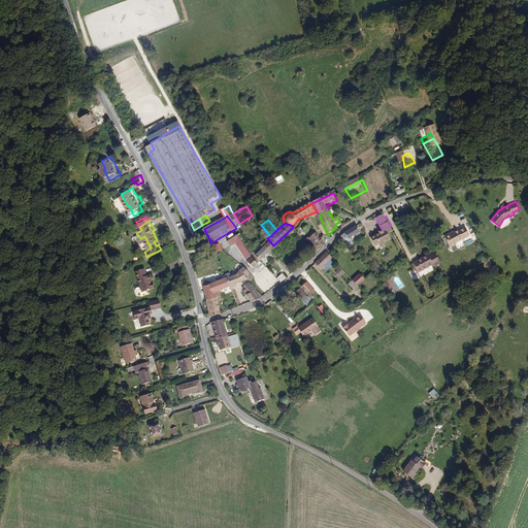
[(392,239),(397,236),(391,225),(382,229),(386,236),(388,241),(392,239)]
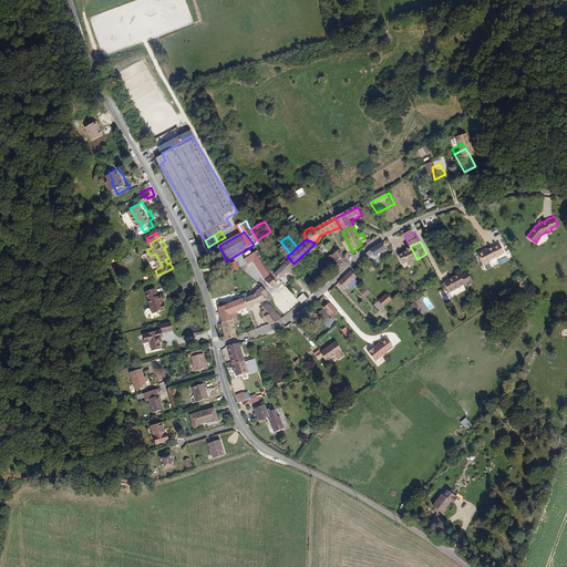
[(371,259),(389,251),(385,244),(369,250),(366,254),(371,259)]
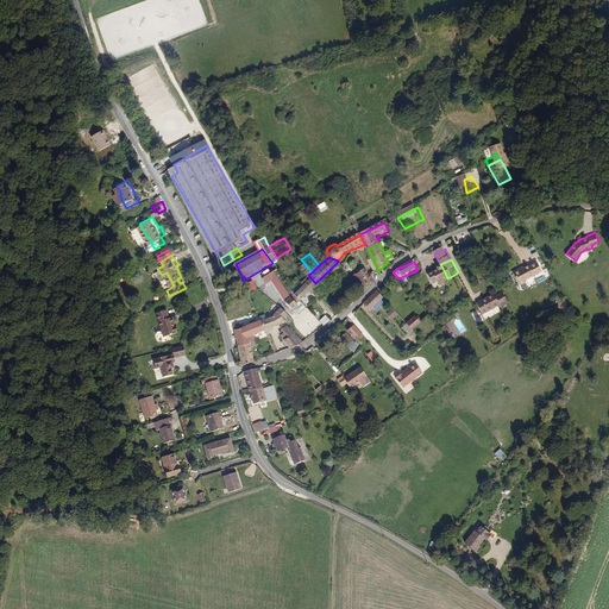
[(526,280),(542,270),(538,262),(529,267),(528,265),(525,268),(520,270),(520,269),(513,272),(520,284),(522,284),(526,282),(526,280)]
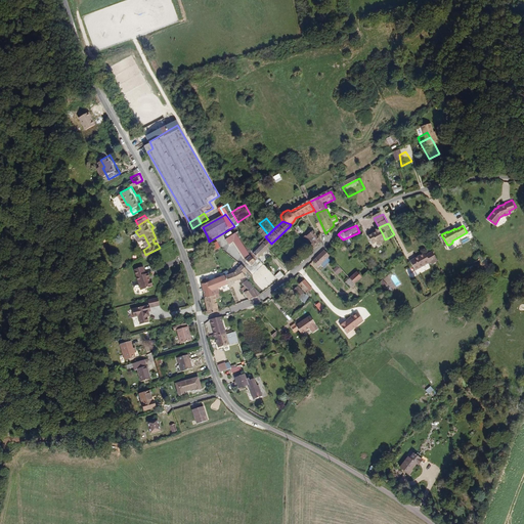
[(250,252),(253,249),(241,228),(237,230),(250,252)]
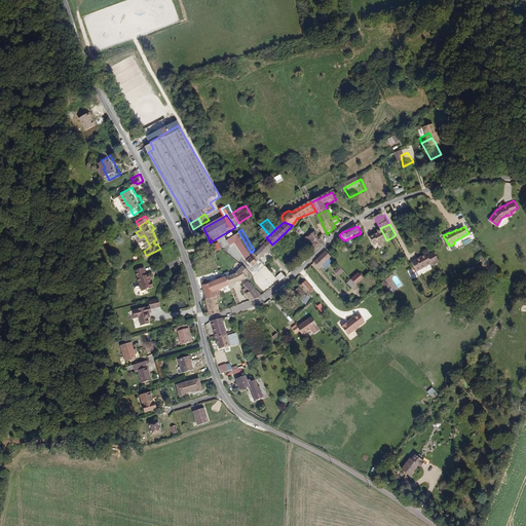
[(232,243),(237,239),(247,256),(251,253),(238,231),(229,237),(232,243)]
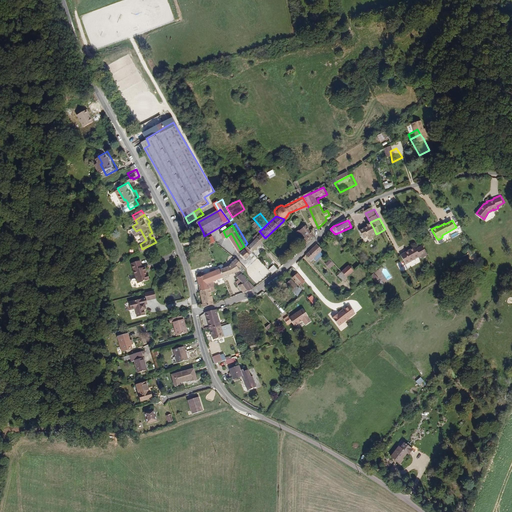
[(318,237),(316,235),(308,225),(302,230),(304,233),(301,235),(307,243),(312,239),(314,240),(318,237)]
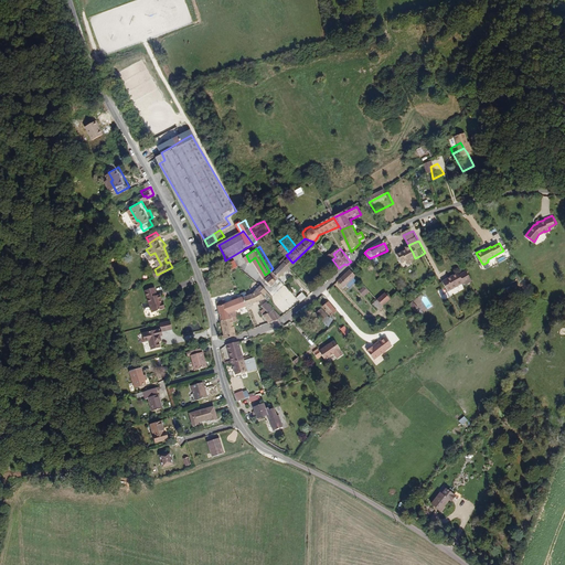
[(295,265),(292,263),(286,255),(284,253),(277,259),(279,262),(273,268),(275,272),(278,275),(289,266),(291,268),(295,265)]
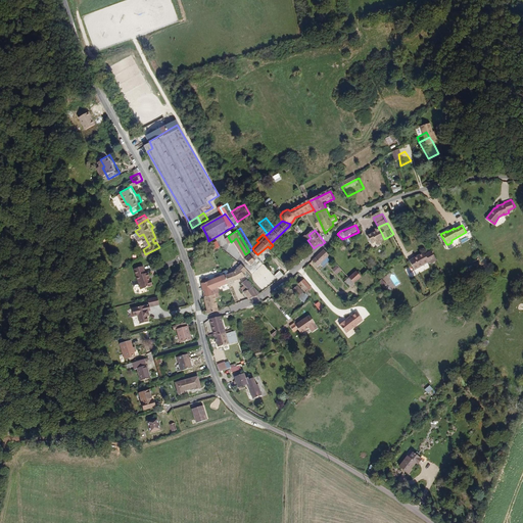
[(388,237),(384,239),(382,234),(379,236),(380,237),(372,241),(376,249),(379,247),(381,249),(383,250),(385,248),(386,247),(385,246),(391,242),(388,237)]
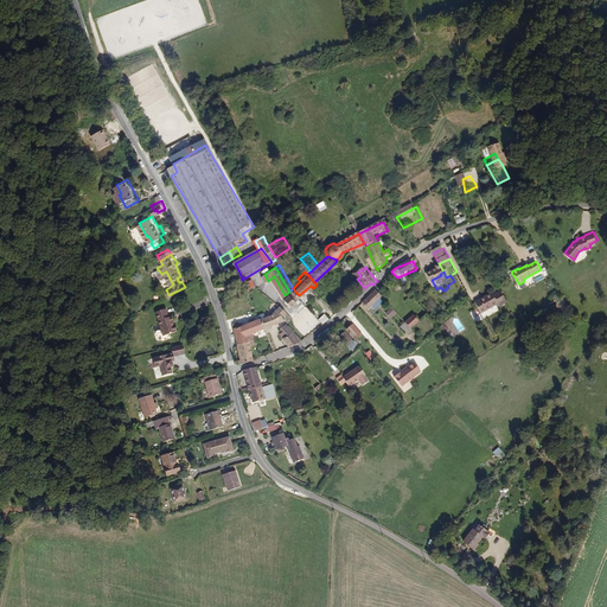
[(249,292),(259,287),(255,280),(246,286),(249,292)]
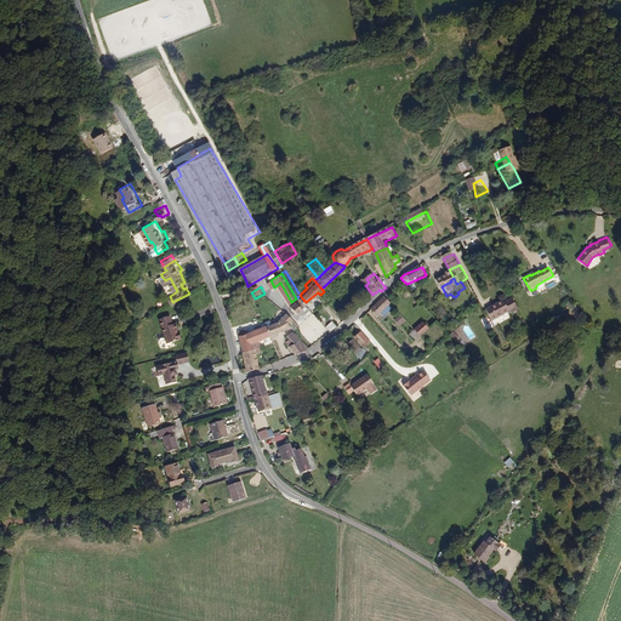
[(380,315),(393,305),(387,296),(374,309),(380,315)]
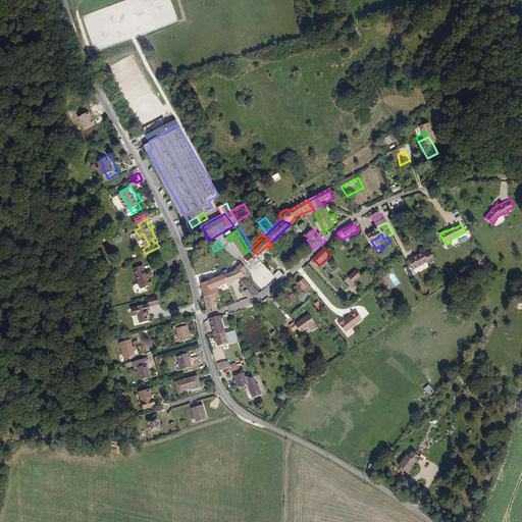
[(252,263),(259,256),(257,254),(254,251),(251,254),(249,251),(245,254),(248,259),(252,263)]
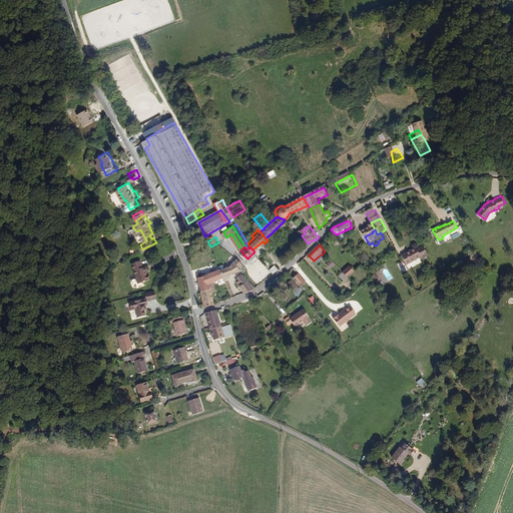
[(423,261),(430,257),(425,247),(419,251),(418,248),(403,257),(408,267),(422,259),(423,261)]
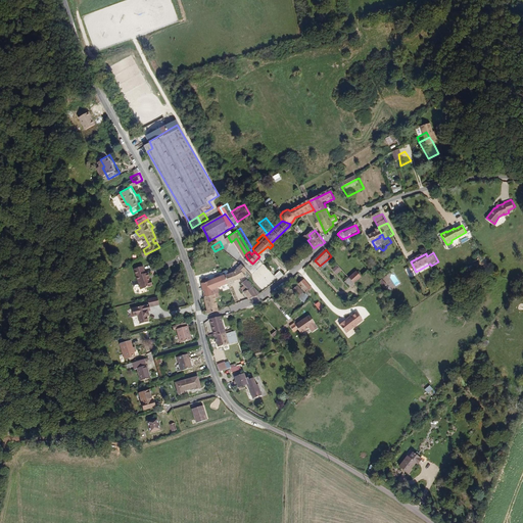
[(240,259),(231,269),(228,270),(224,273),(228,281),(245,273),(244,270),(247,268),(240,259)]
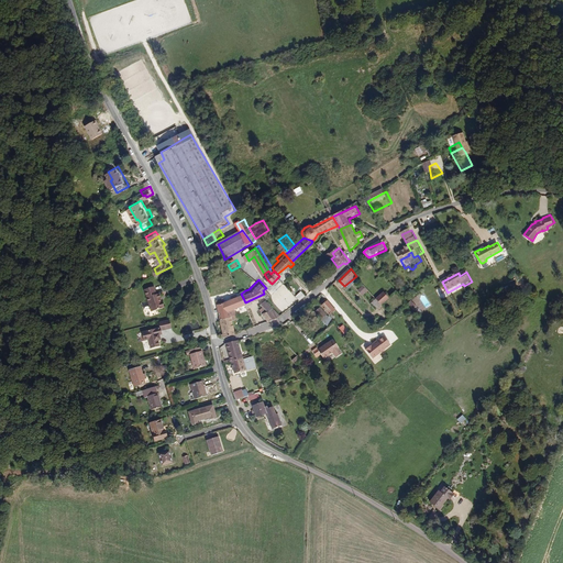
[(157,290),(154,290),(152,283),(142,286),(148,309),(162,305),(161,298),(158,298),(157,295),(158,295),(157,290)]
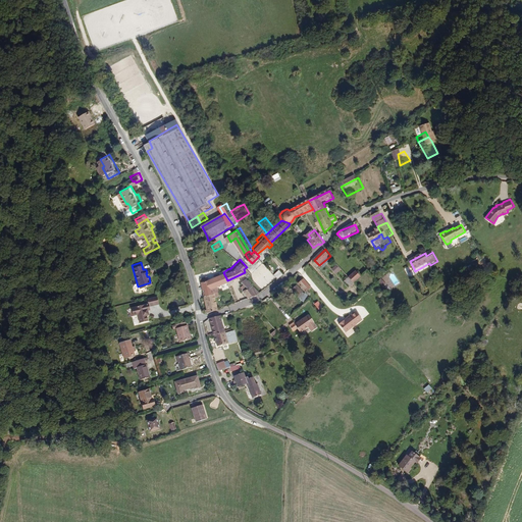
[(331,269),(336,274),(342,269),(336,264),(331,269)]
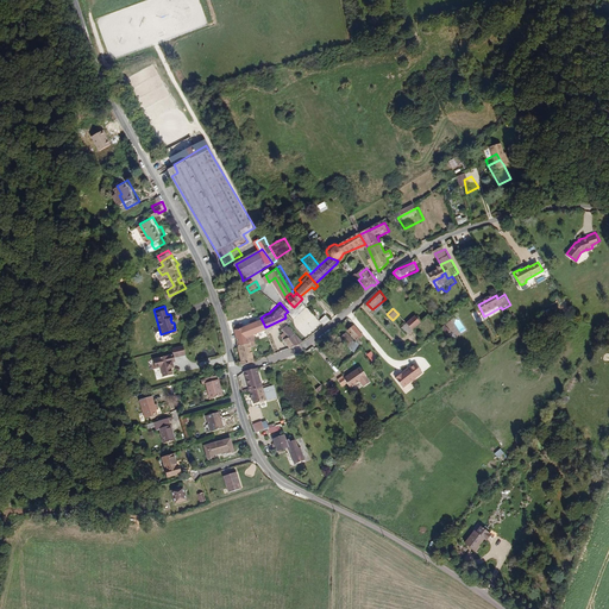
[(477,324),(483,320),(478,309),(471,313),(477,324)]
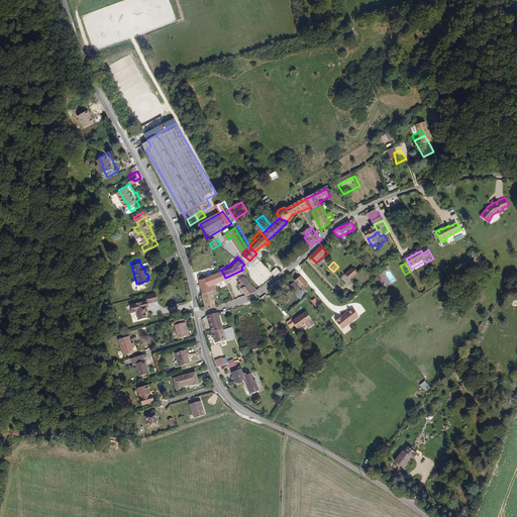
[(283,272),(279,267),(272,272),(277,277),(283,272)]
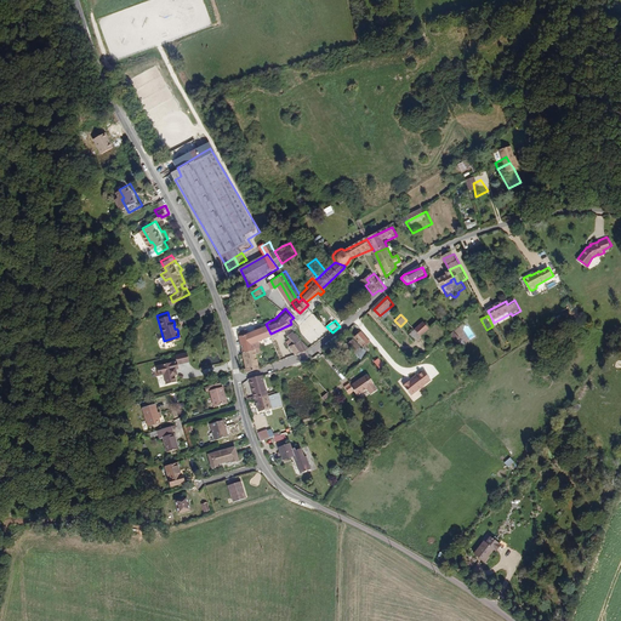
[(463,343),(476,336),(467,323),(455,329),(463,343)]
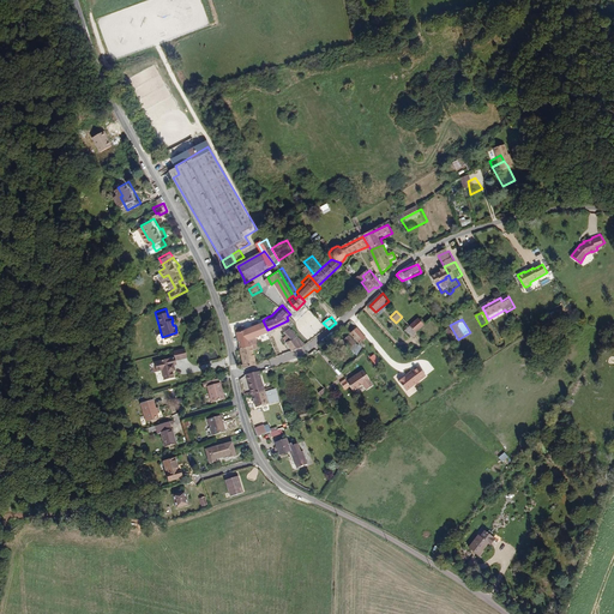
[(235,330),(239,348),(257,343),(256,336),(268,330),(263,320),(247,327),(241,329),(241,325),(235,326),(235,330)]
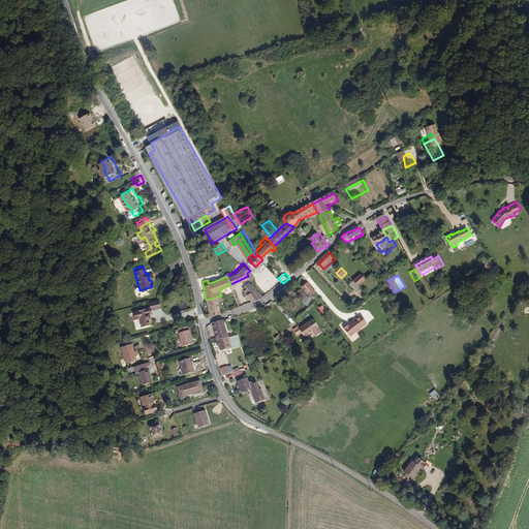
[(361,289),(368,283),(362,276),(354,281),(361,289)]
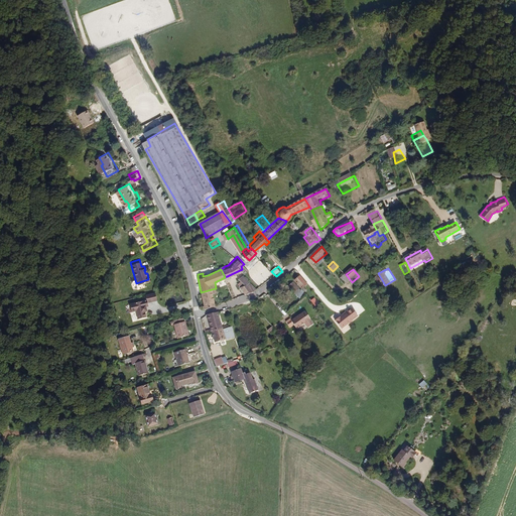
[(255,292),(259,289),(249,278),(242,284),(244,286),(241,288),(246,295),(255,292)]
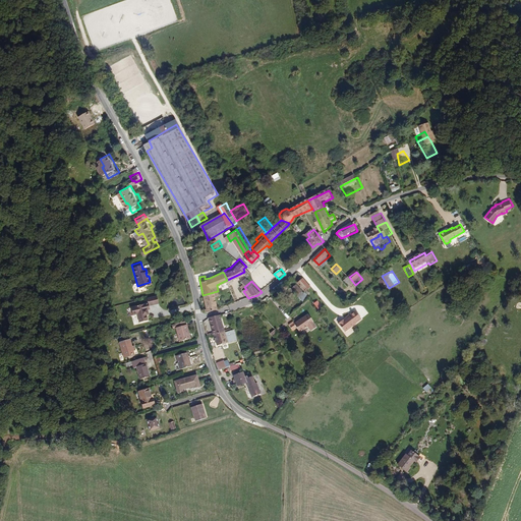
[(311,290),(304,281),(299,286),(303,292),(309,299),(311,296),(308,293),(311,290)]
